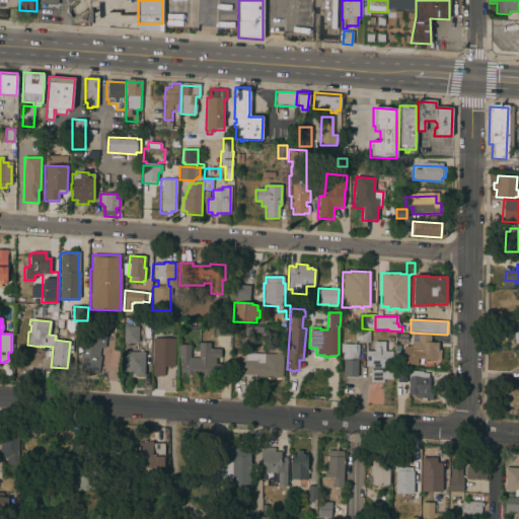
[(215,324),(230,324),(229,337),(215,337),(215,324)]
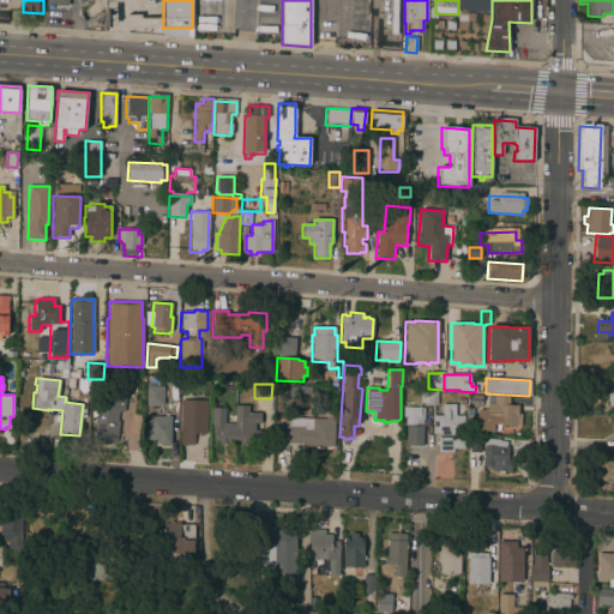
[(163,386),(162,401),(163,401),(163,404),(162,404),(162,405),(146,405),(146,386),(163,386)]
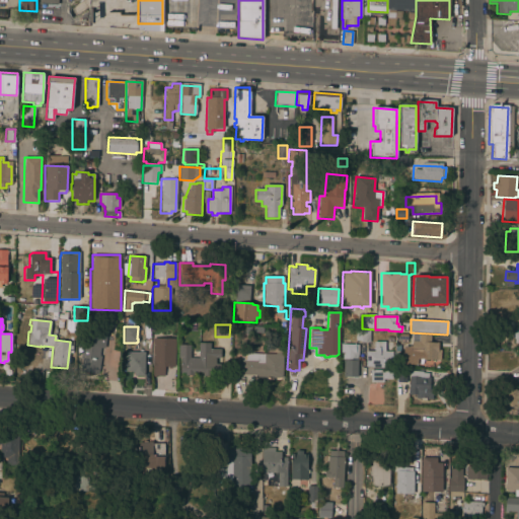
[(104,349),(100,348),(98,356),(100,357),(98,374),(80,372),(82,358),(80,358),(81,353),(77,353),(78,344),(82,345),(84,336),(94,337),(95,329),(106,331),(104,349)]
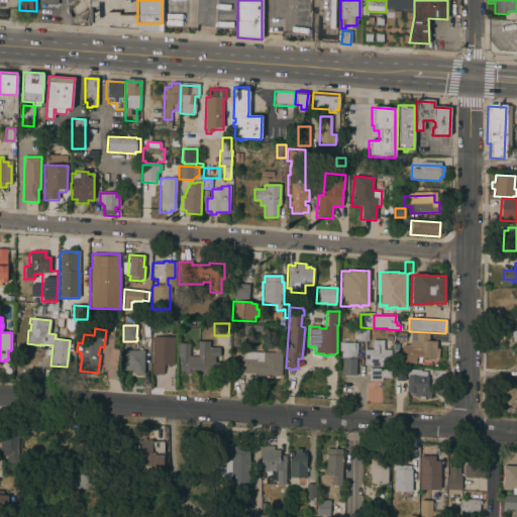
[(358,341),(358,339),(353,339),(353,328),(369,329),(368,341),(358,341)]
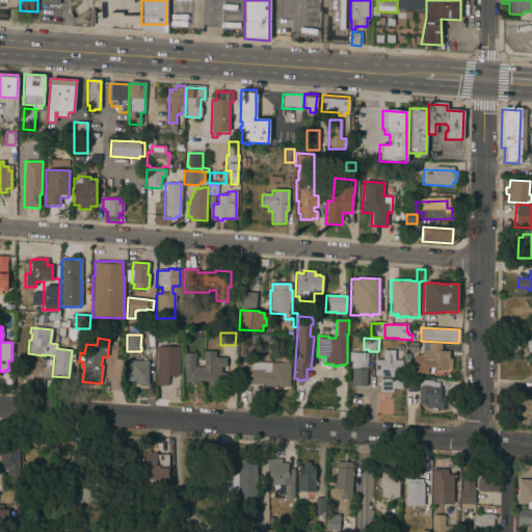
[(433,368),(432,373),(427,373),(427,374),(411,373),(413,355),(419,355),(419,354),(422,354),(422,349),(428,350),(428,343),(441,344),(441,351),(447,351),(449,351),(448,358),(451,358),(451,369),(433,368)]
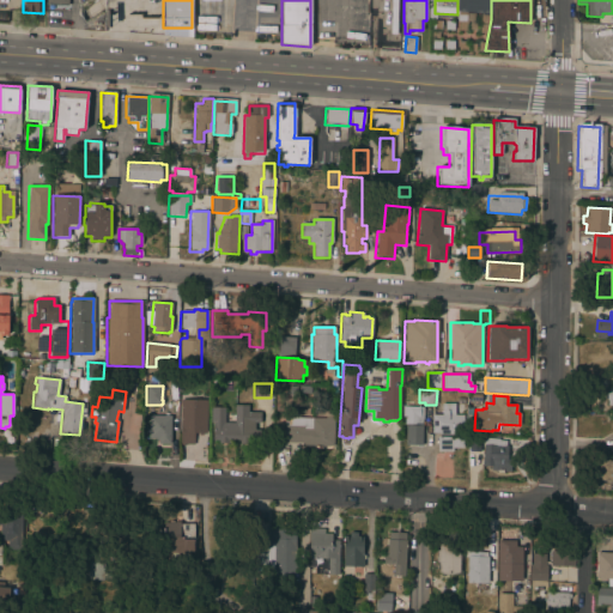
[(206,400),(206,434),(202,434),(202,435),(198,435),(198,434),(194,434),(193,444),(180,444),(181,400),(206,400)]
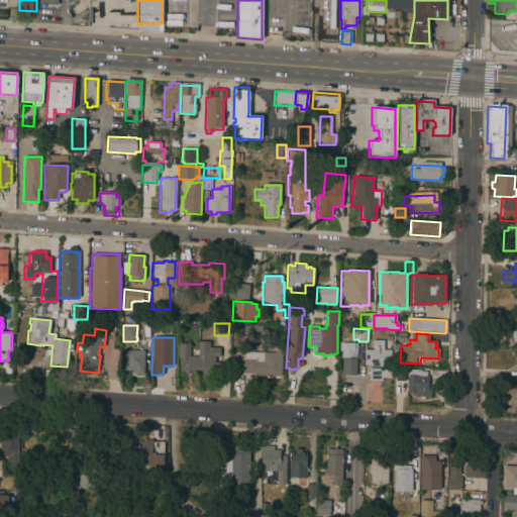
[(382,369),(382,367),(370,367),(371,366),(364,366),(364,349),(372,349),(372,340),(384,340),(383,350),(391,350),(390,378),(381,378),(381,382),(369,381),(369,369),(380,369),(380,368),(381,368),(382,369)]
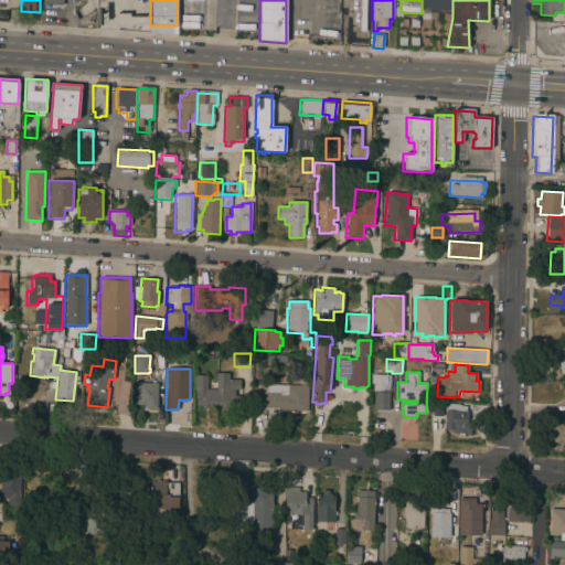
[(206,375),(206,390),(216,390),(216,373),(228,373),(228,380),(240,380),(240,390),(234,390),(234,396),(238,396),(238,403),(234,403),(234,406),(228,406),(228,409),(221,409),(221,406),(210,406),(210,408),(201,408),(201,406),(195,406),(195,390),(194,390),(194,375),(206,375)]
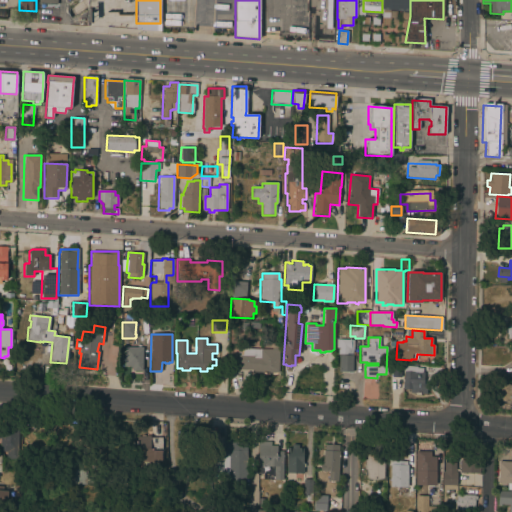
[(346,354),(346,355),(337,354),(337,350),(339,350),(339,348),(336,348),(336,339),(353,340),(353,351),(352,351),(352,354),(346,354)]
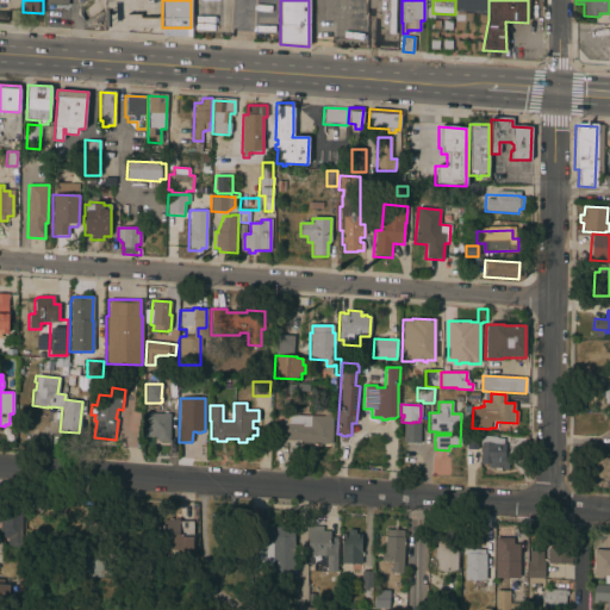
[(169,414),(169,442),(157,442),(157,439),(155,439),(155,437),(147,437),(148,414),(169,414)]
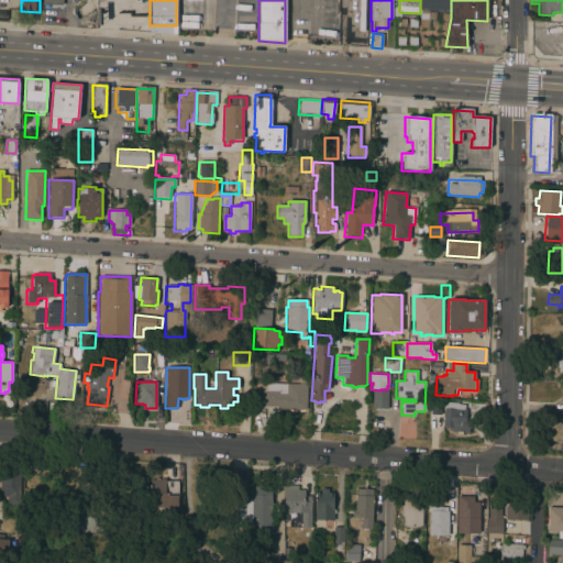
[(261,390),(263,390),(264,383),(307,385),(306,410),(277,409),(277,407),(261,406),(261,394),(261,390)]
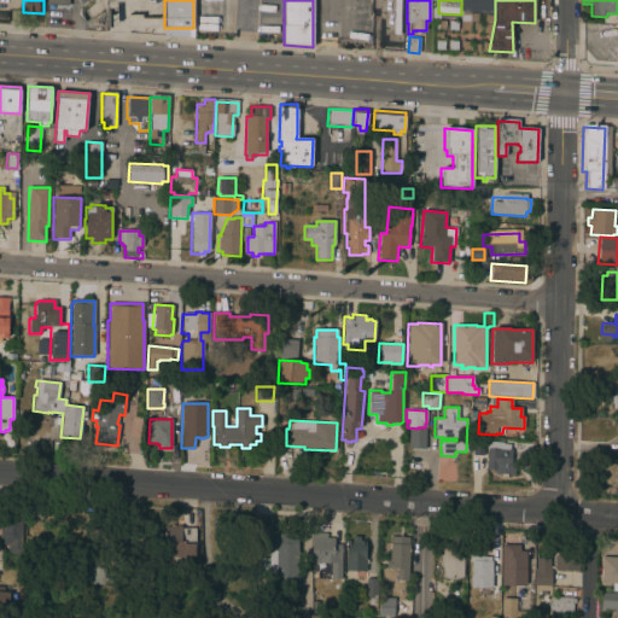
[(425,449),(408,449),(408,430),(425,430),(425,449)]
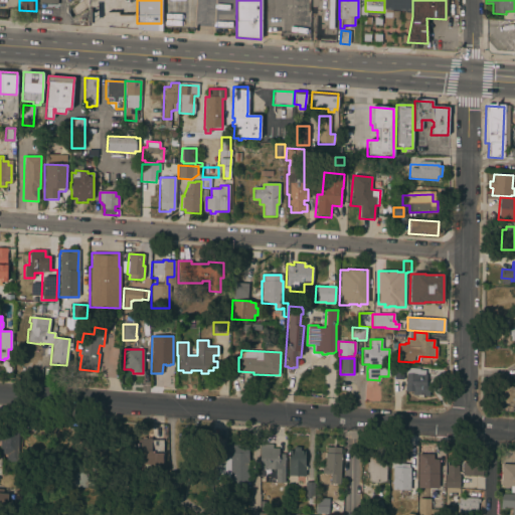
[(418,369),(418,370),(424,370),(424,374),(426,374),(425,385),(428,385),(427,394),(425,394),(424,396),(411,395),(411,391),(404,391),(406,368),(418,369)]
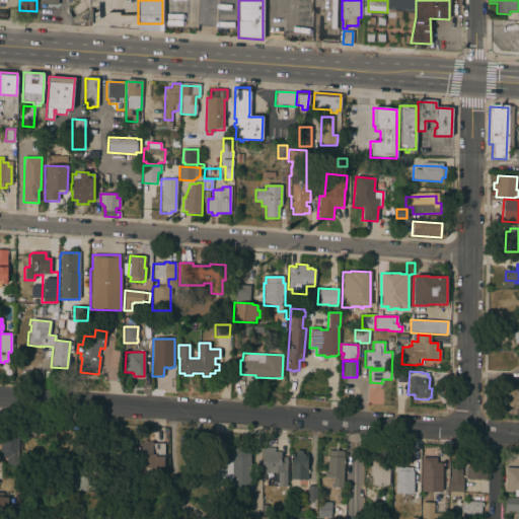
[(518,408),(502,406),(503,388),(515,389),(515,390),(518,390),(518,408)]
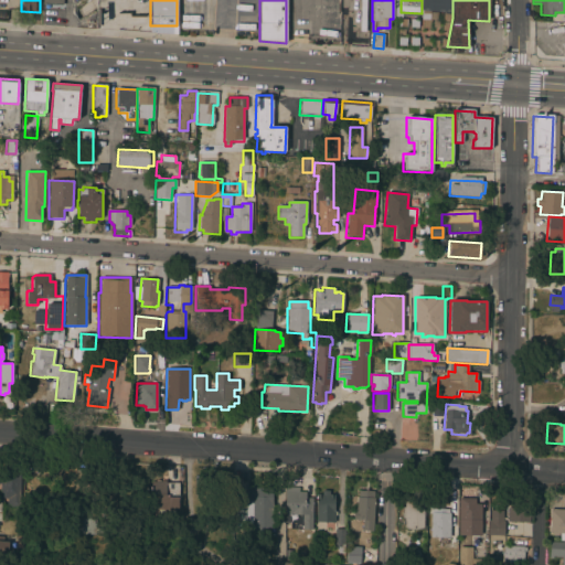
[(19,498),(20,498),(20,507),(10,507),(11,499),(0,498),(0,472),(20,473),(19,496),(19,498)]
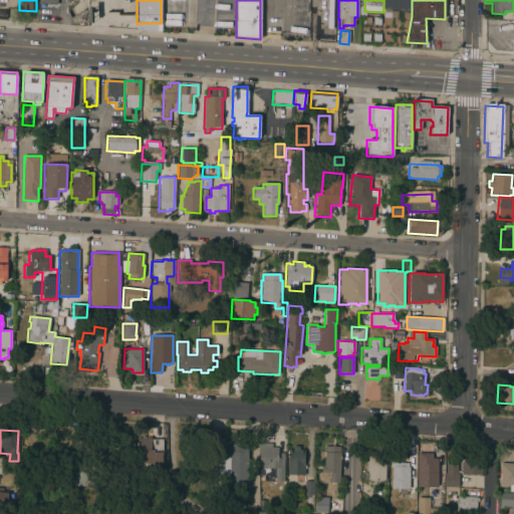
[(162,464),(142,464),(142,450),(137,450),(137,437),(151,437),(151,440),(162,440),(162,464)]
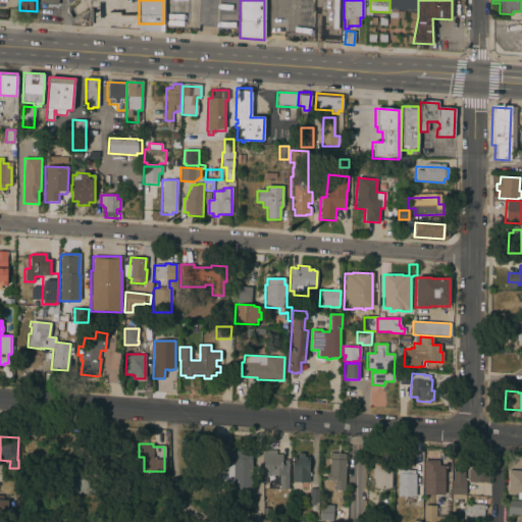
[(227,451),(251,451),(251,488),(226,487),(227,451)]
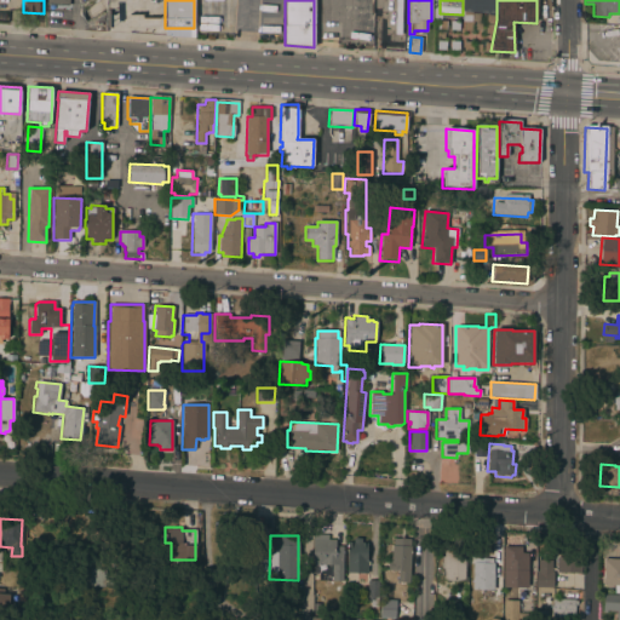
[(342,581),(331,581),(332,564),(319,564),(319,574),(311,574),(313,535),(327,535),(327,540),(336,540),(336,546),(343,546),(342,581)]
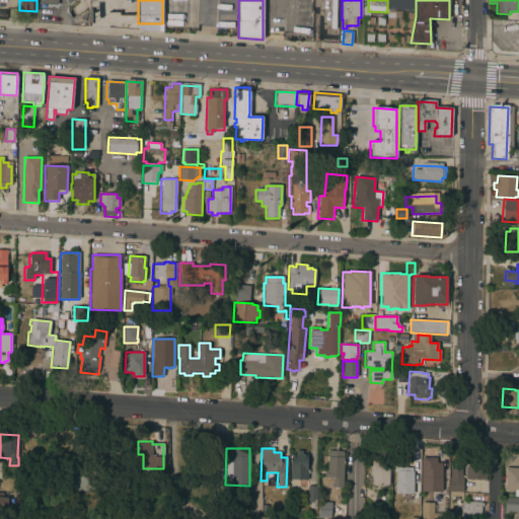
[(332,488),(332,478),(324,477),(324,467),(327,467),(328,451),(335,451),(335,449),(338,449),(338,451),(343,451),(343,457),(344,457),(342,488),(332,488)]
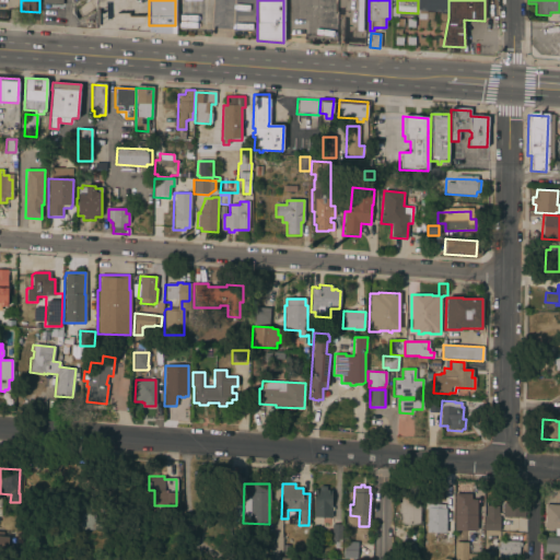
[(313,517),(313,490),(318,490),(318,487),(326,487),(326,490),(331,490),(330,508),(333,508),(333,511),(330,511),(330,517),(313,517)]
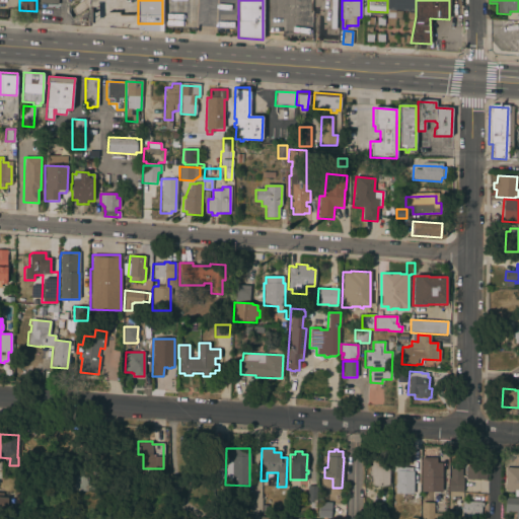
[(371,485),(371,476),(369,475),(369,466),(371,466),(371,455),(389,455),(388,485),(371,485)]
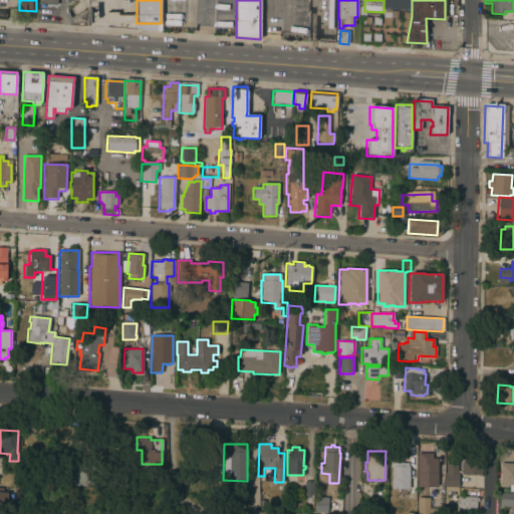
[(432,454),(432,459),(437,459),(437,481),(417,481),(417,453),(432,454)]
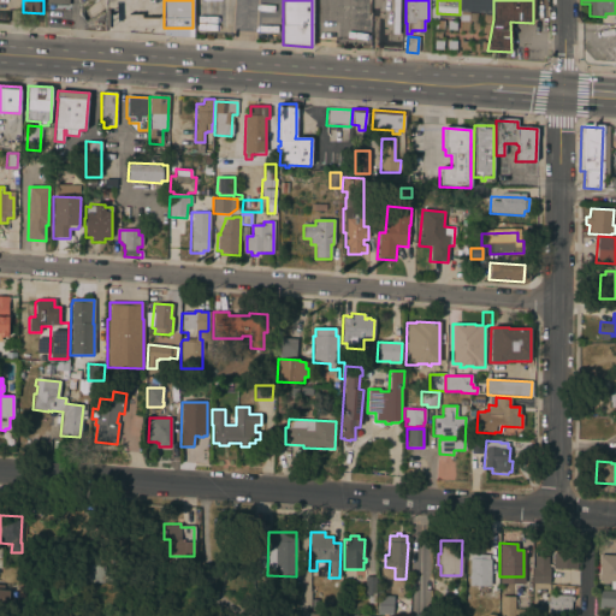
[(552,569),(552,551),(578,552),(576,569),(552,569)]
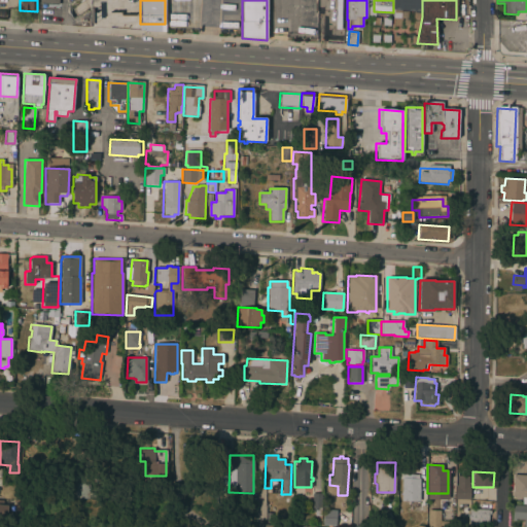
[(401,501),(401,479),(402,479),(402,476),(407,476),(407,475),(415,475),(418,476),(418,479),(419,479),(419,501),(401,501)]
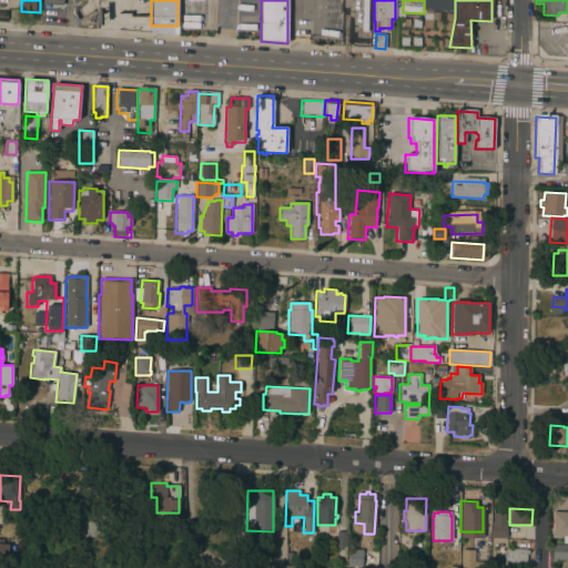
[(567,513),(567,537),(551,537),(551,513),(567,513)]
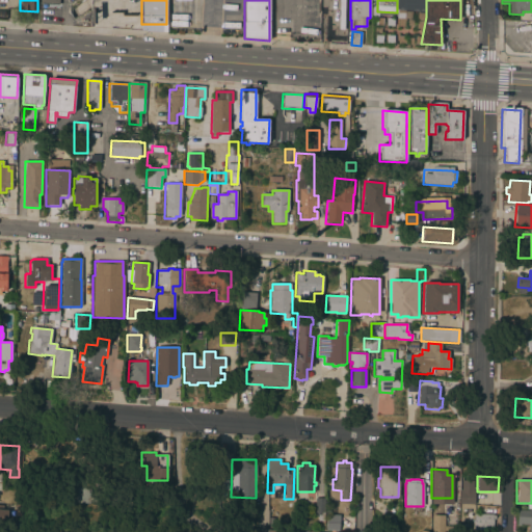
[(459,504),(459,490),(461,490),(461,481),(470,481),(470,489),(474,489),(474,504),(459,504)]
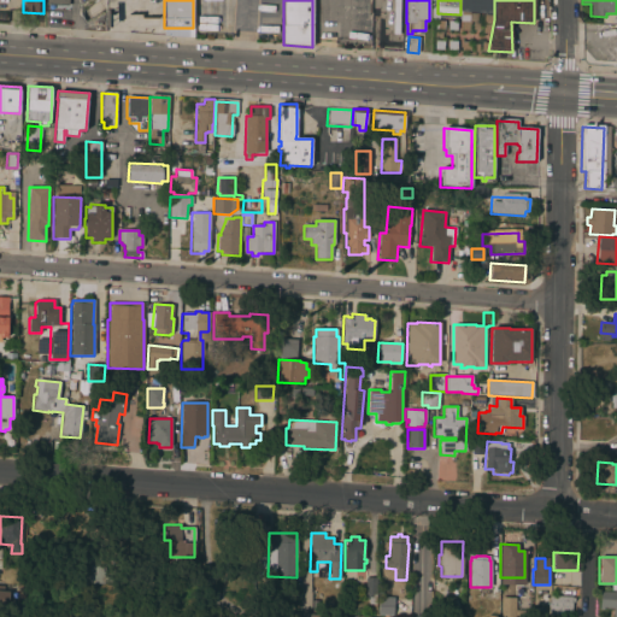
[(375,604),(368,604),(368,598),(366,598),(366,588),(365,588),(365,577),(376,577),(375,604)]
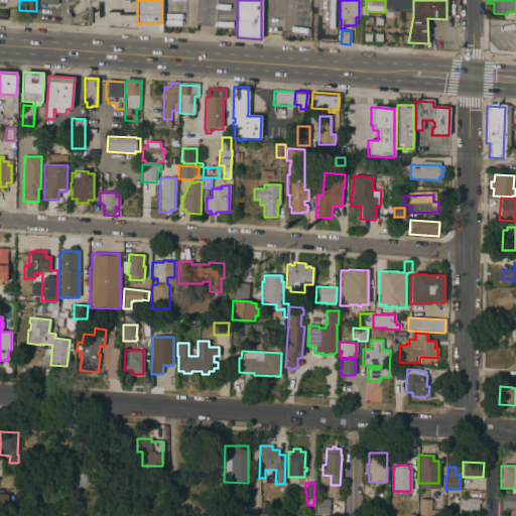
[(511,515),(512,514),(512,511),(513,511),(513,509),(504,508),(504,510),(501,510),(502,495),(515,495),(515,515),(511,515)]
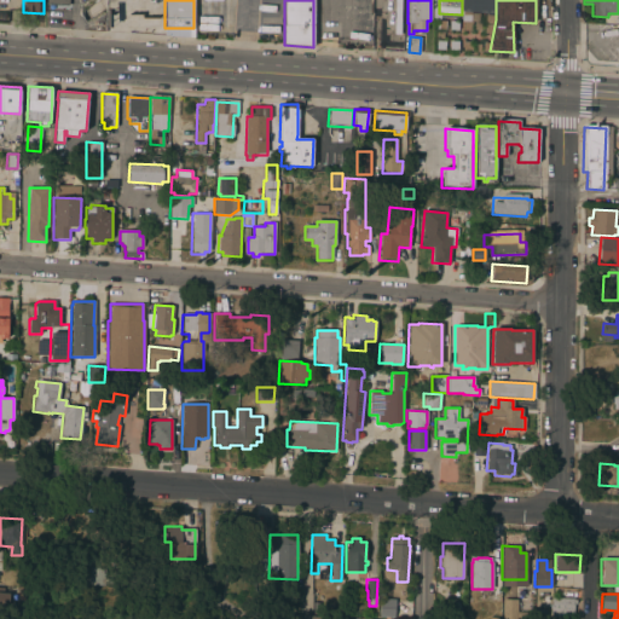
[(395,600),(394,618),(379,617),(380,599),(395,600)]
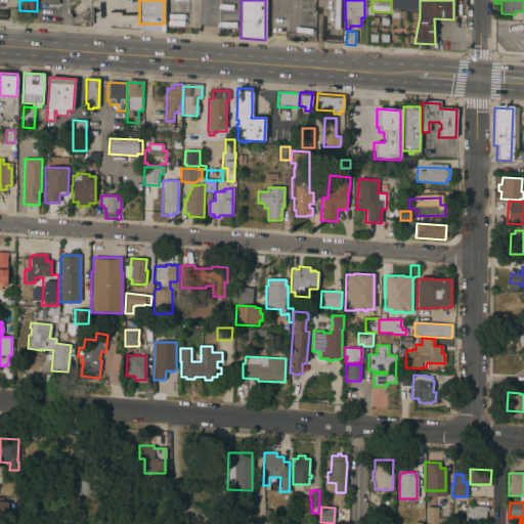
[(485,507),(485,508),(487,508),(487,512),(485,512),(485,523),(477,523),(477,519),(466,518),(466,516),(464,516),(464,511),(466,511),(466,507),(485,507)]
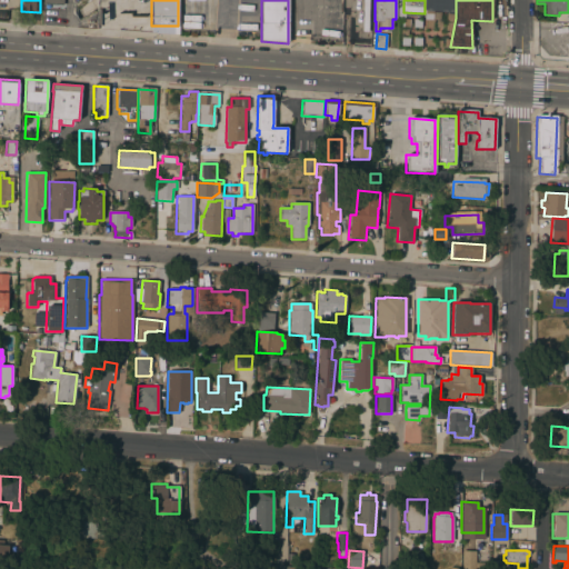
[(468,552),(468,551),(475,551),(475,563),(482,563),(482,568),(461,568),(462,551),(468,552)]
